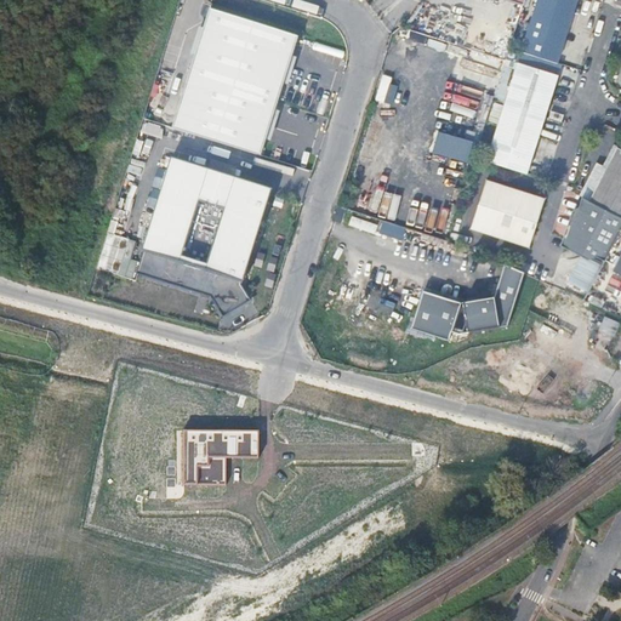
[(575,0),(535,0),(518,53),(556,64),(575,0)]
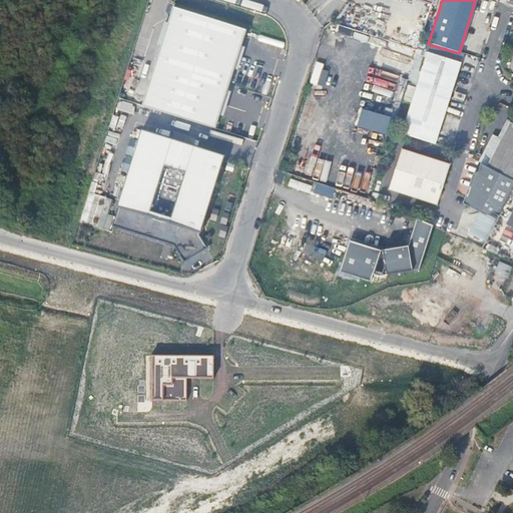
[(217,129),(244,30),(170,10),(144,107),(134,105),(133,110),(147,114),(147,115),(163,119),(164,115),(217,129)]
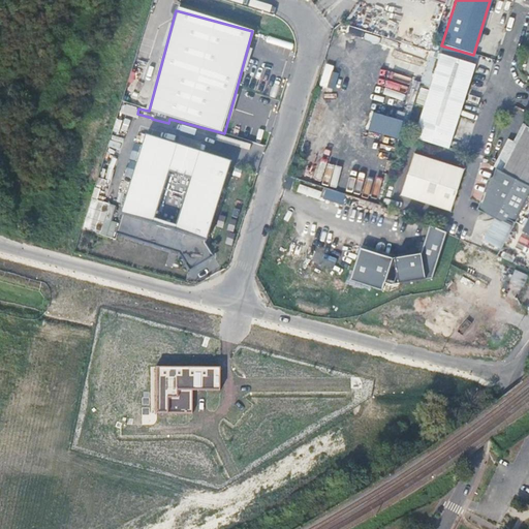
[(474,65),(476,56),(473,55),(441,45),(433,42),(417,88),(419,88),(428,91),(439,54),(474,65)]
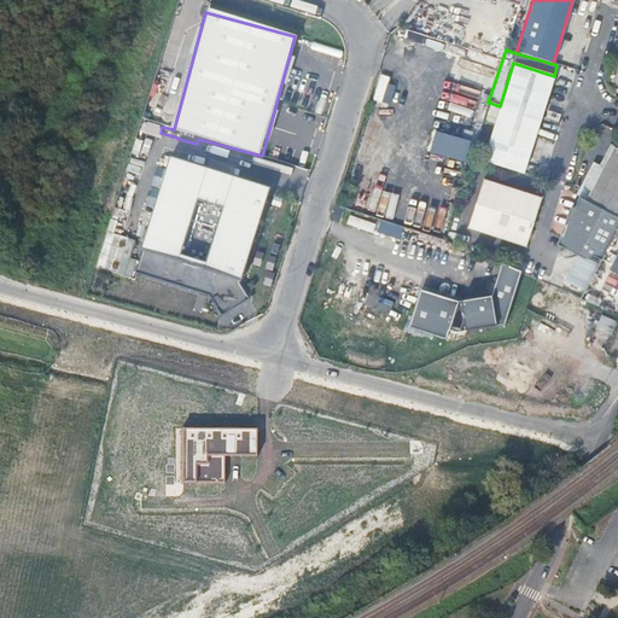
[(513,63),(500,106),(540,118),(541,118),(554,76),(513,63)]
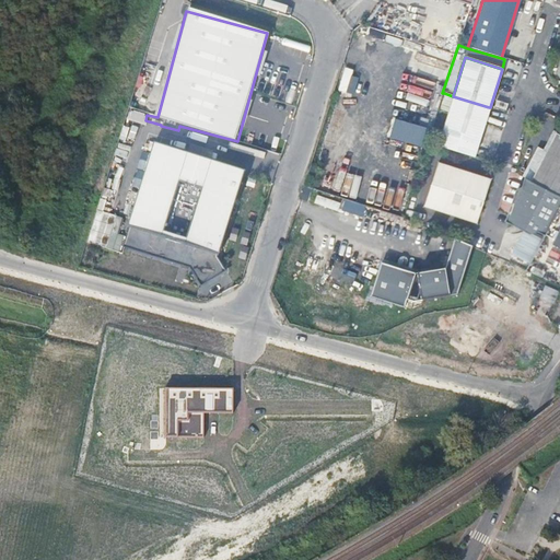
[(453,96),(444,93),(438,112),(446,115),(453,96)]
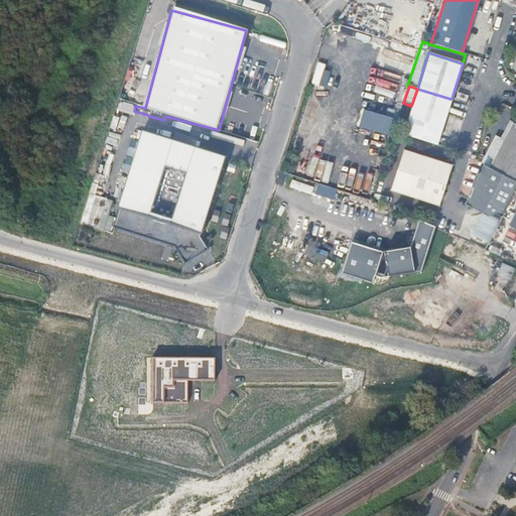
[(411,106),(402,135),(436,145),(450,99),(417,89),(411,106)]
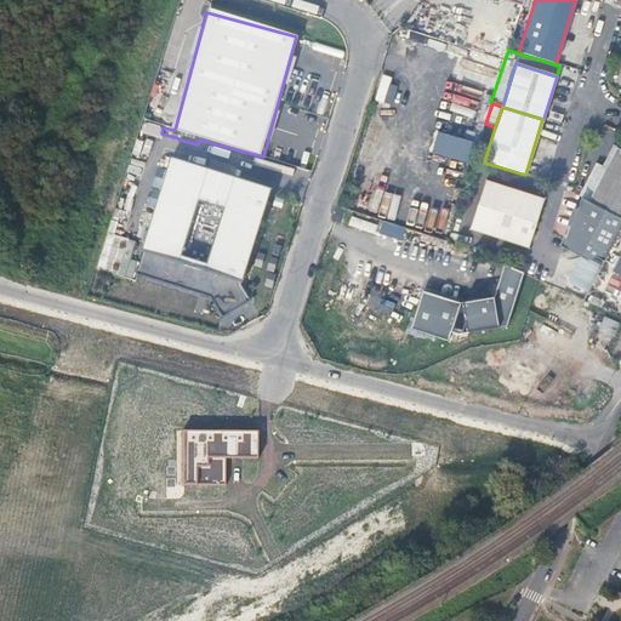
[(620,149),(616,147),(605,167),(587,200),(620,217),(620,149)]
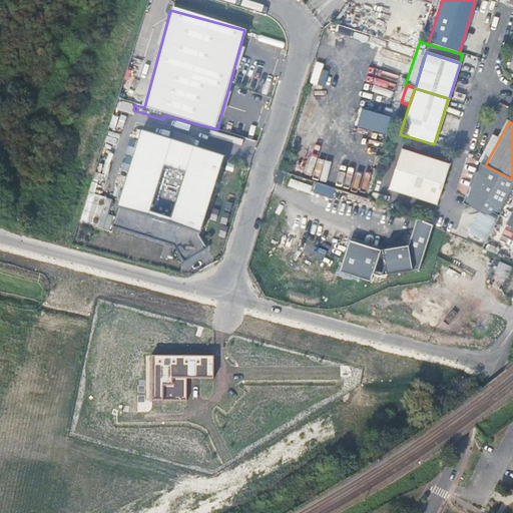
[(173,245),(183,263),(205,248),(198,237),(223,157),(140,131),(116,209),(117,210),(112,226),(173,245)]
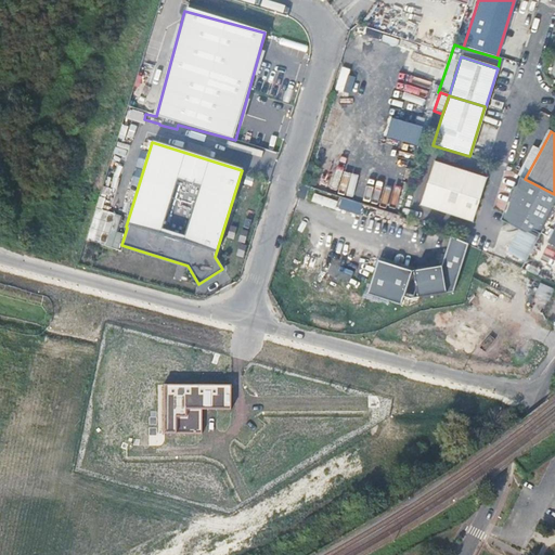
[(525,179),(541,150),(533,145),(517,175),(518,176),(525,179)]
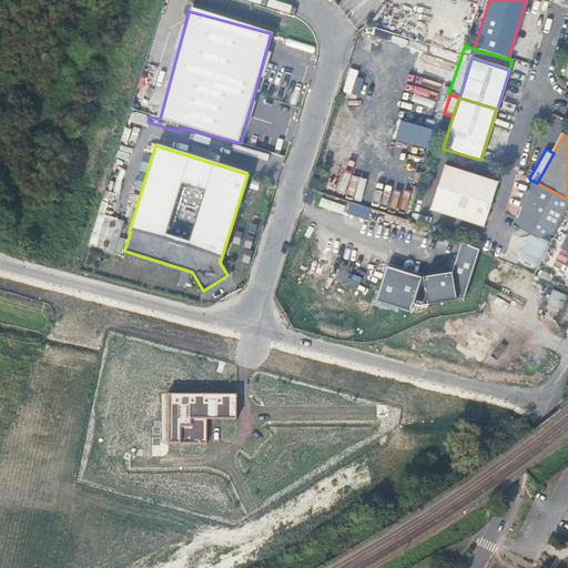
[(468,223),(482,226),(496,182),(443,166),(429,210),(468,223)]
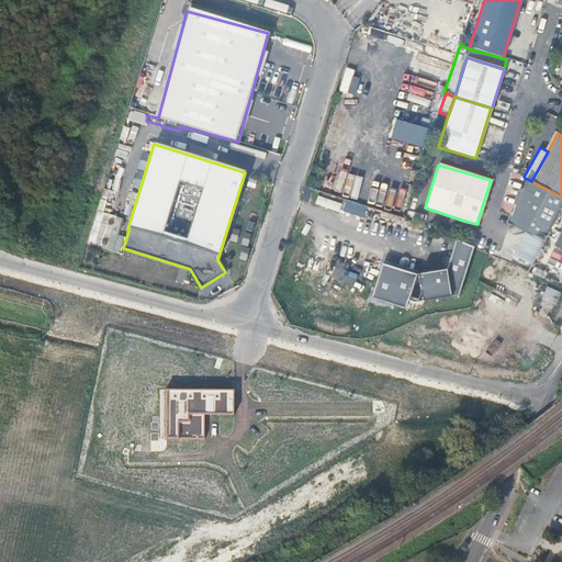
[(527,226),(546,235),(561,203),(561,197),(531,181),(525,178),(512,217),(527,226)]
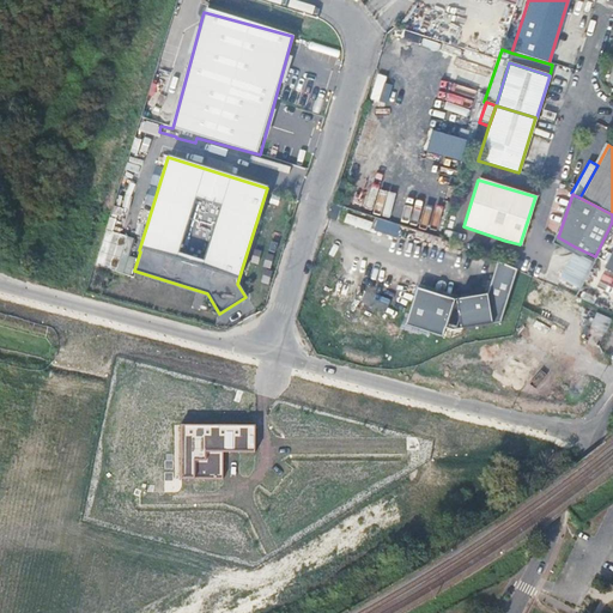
[(340,206),(332,204),(327,218),(335,220),(340,206)]
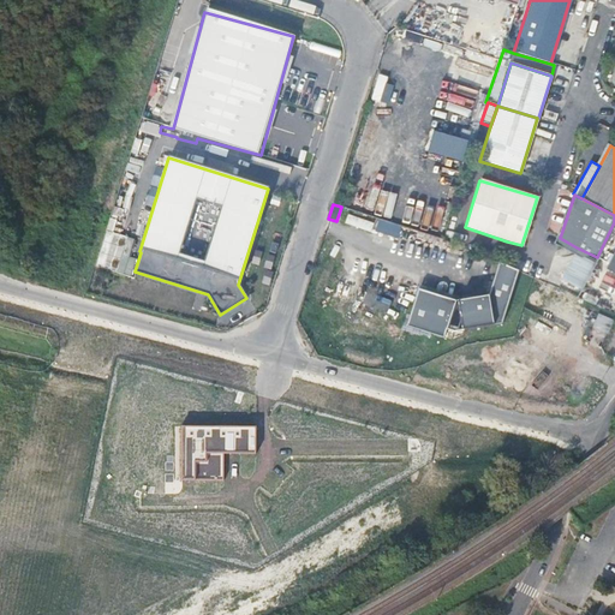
[(345,224),(371,232),(375,222),(348,214),(345,224)]
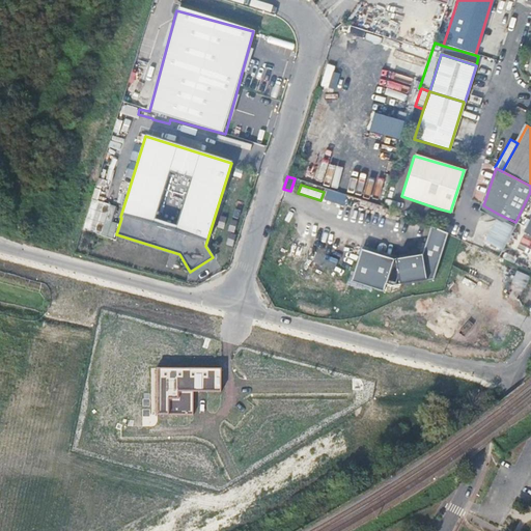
[(344,205),(347,195),(328,189),(325,199),(344,205)]
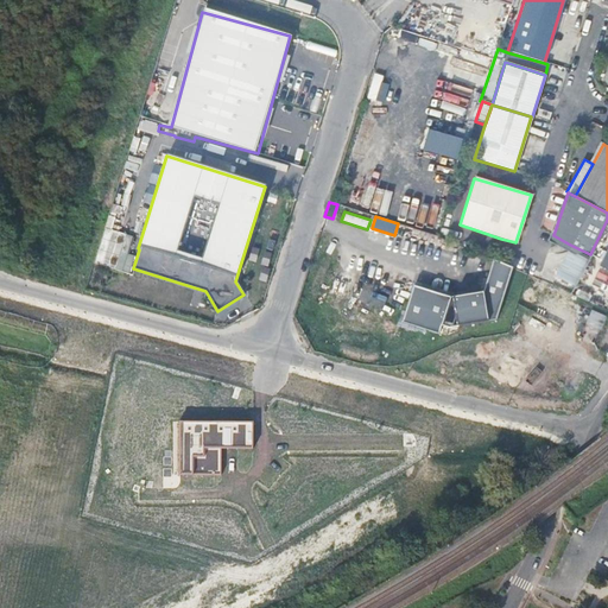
[(556,273),(575,283),(590,254),(570,245),(556,273)]
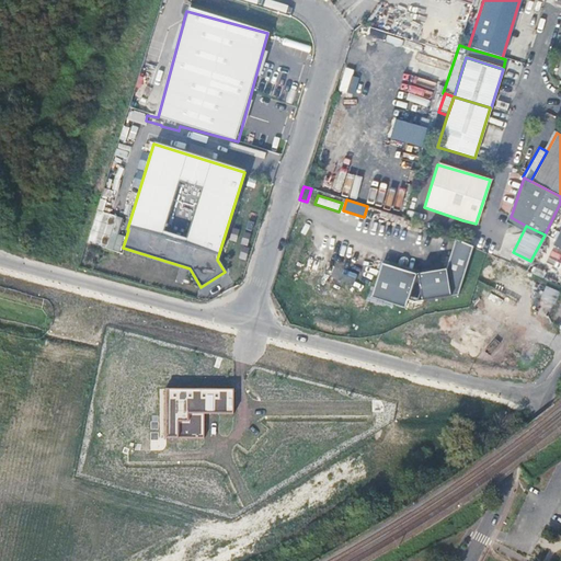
[(472,249),(455,241),(445,270),(415,275),(381,264),(370,298),(404,309),(407,301),(413,304),(457,296),(472,249)]
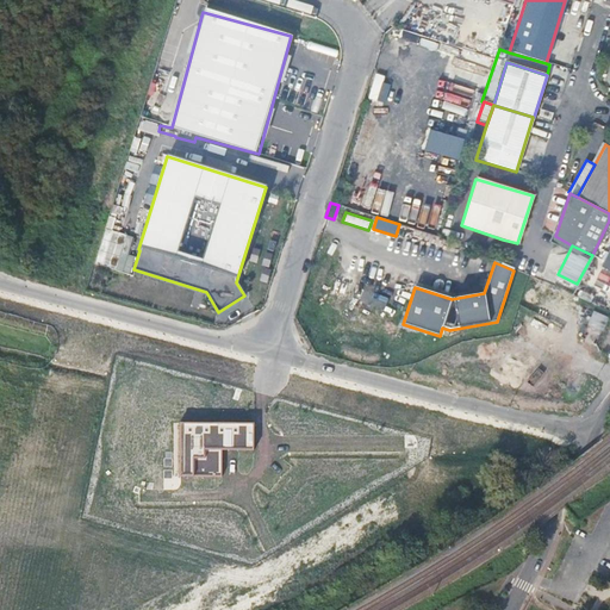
[(131,293),(135,279),(118,274),(114,288),(131,293)]
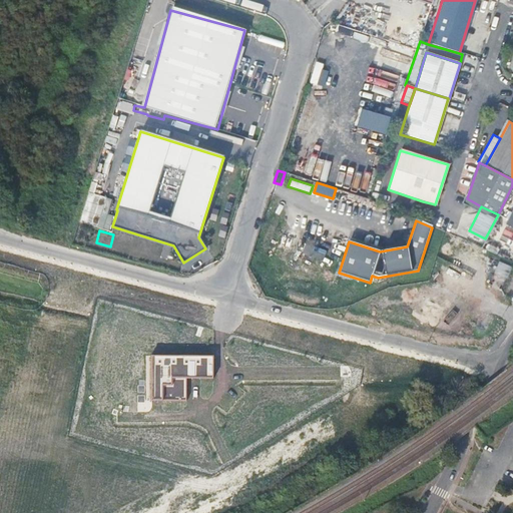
[(491,282),(497,285),(501,277),(507,279),(512,267),(500,262),(491,282)]
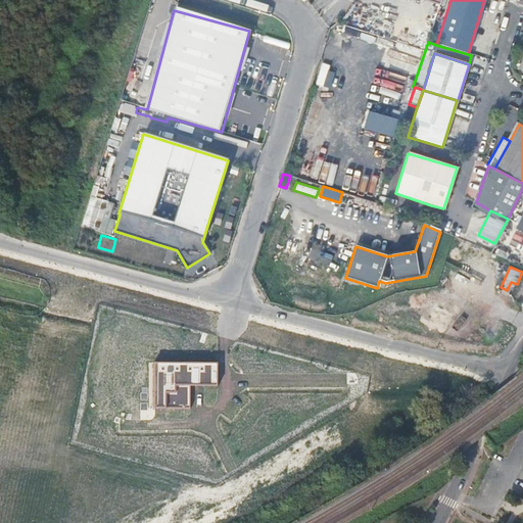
[(218,364),(153,363),(152,409),(190,409),(190,386),(218,386),(218,364)]
